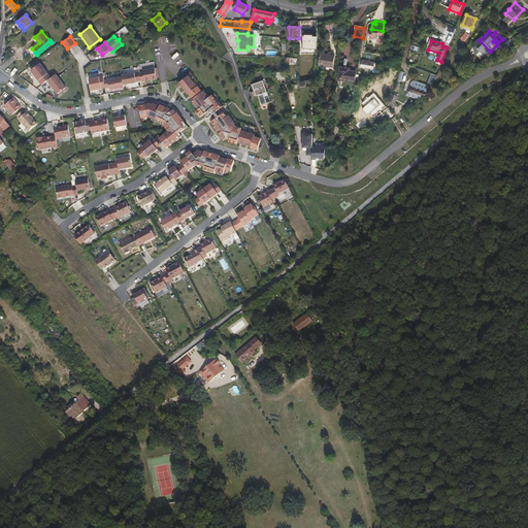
[(333,67),(335,57),(320,55),(319,66),(333,67)]
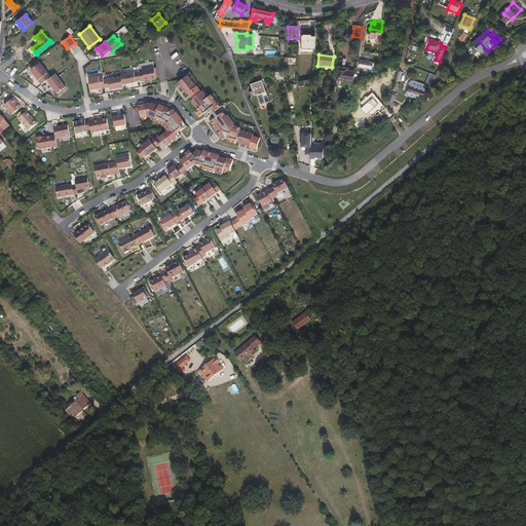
[(42,84),(47,80),(50,77),(40,63),(31,70),(36,76),(37,75),(38,77),(37,78),(42,84)]
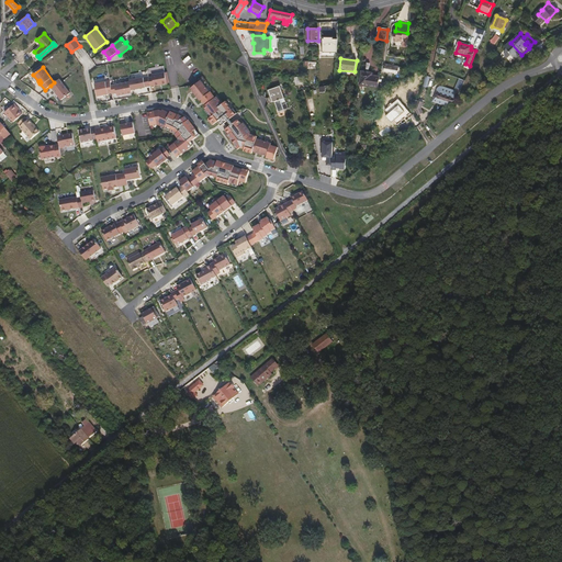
[(368,75),(369,72),(361,71),(359,85),(378,88),(380,77),(371,76),(368,75)]
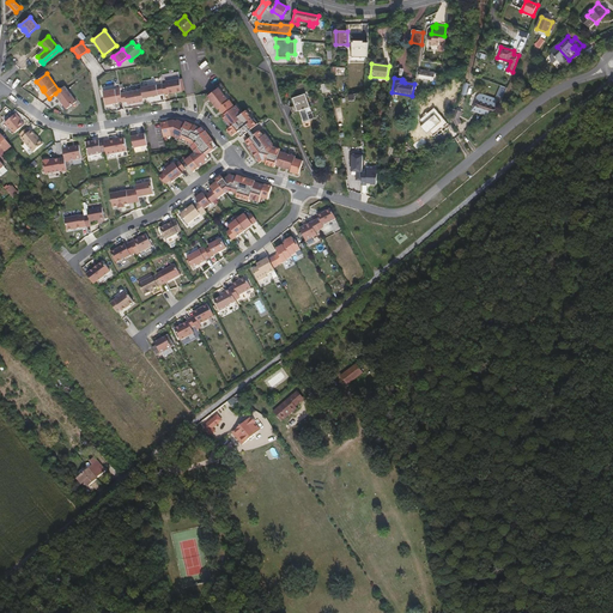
[(167,84),(162,85),(164,93),(168,92),(168,93),(182,91),(180,79),(167,82),(167,84)]
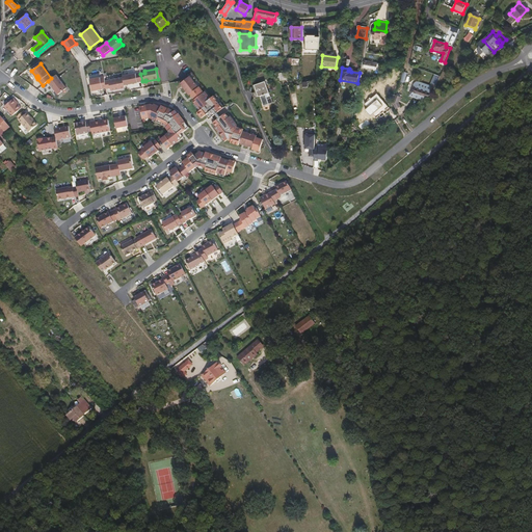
[(123,76),(123,77),(125,85),(142,82),(142,81),(140,74),(140,73),(123,76)]
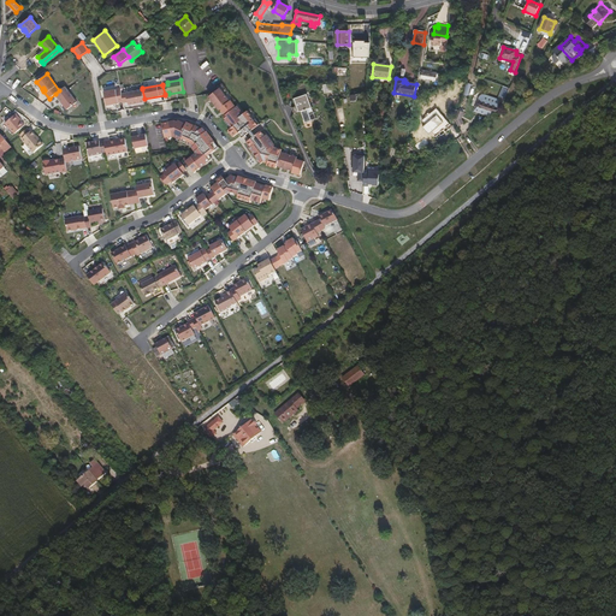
[(67,110),(77,101),(65,87),(59,90),(55,94),(67,110)]
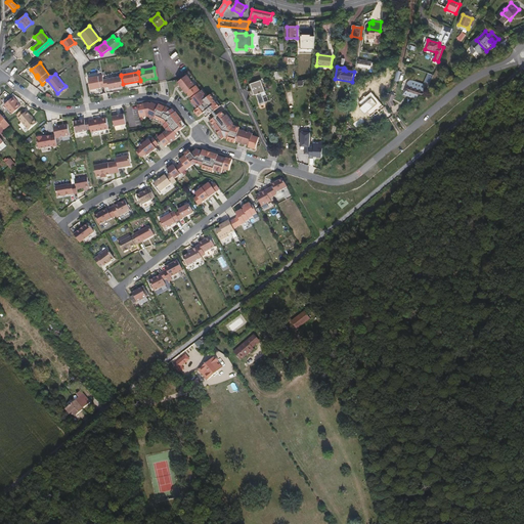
[(102,75),(89,78),(91,89),(104,87),(103,79),(102,75)]
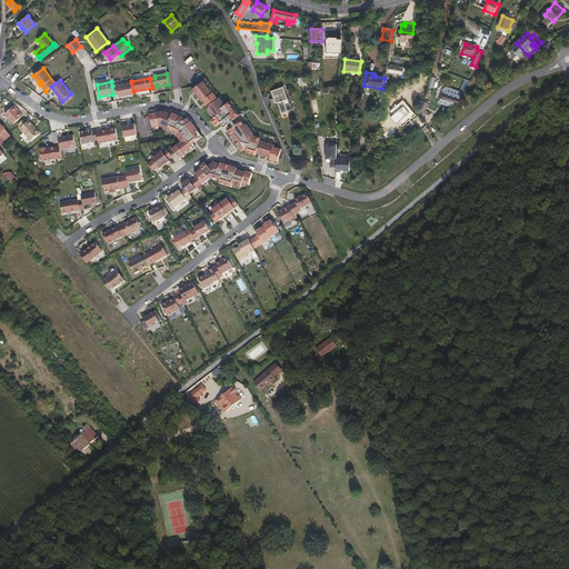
[(193,89),(203,101),(212,93),(202,81),(193,89)]
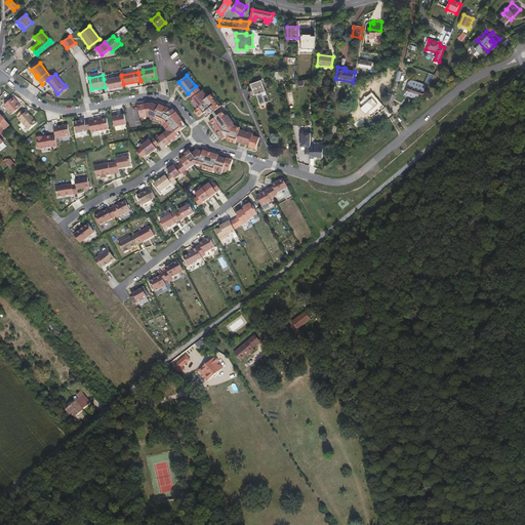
[(121,76),(104,79),(105,87),(109,86),(110,89),(123,86),(123,84),(121,76)]
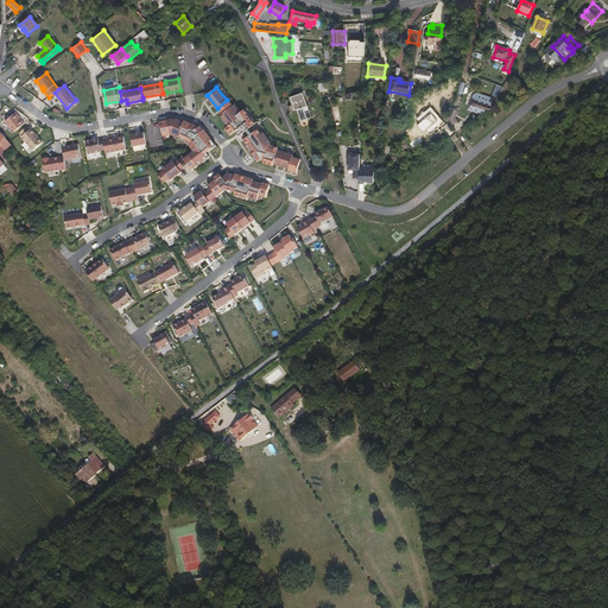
[(298,109),(303,107),(305,116),(306,119),(311,118),(308,106),(306,106),(302,93),(290,97),(291,100),(293,106),(291,107),(289,108),(290,112),(298,109)]
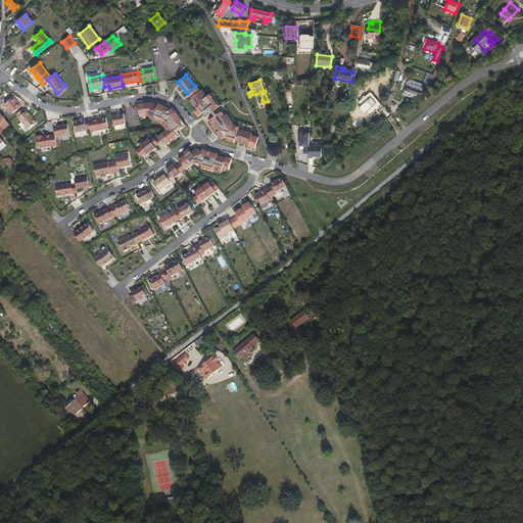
[(190,99),(195,105),(206,96),(201,89),(200,90),(196,85),(195,86),(187,93),(191,98),(190,99)]
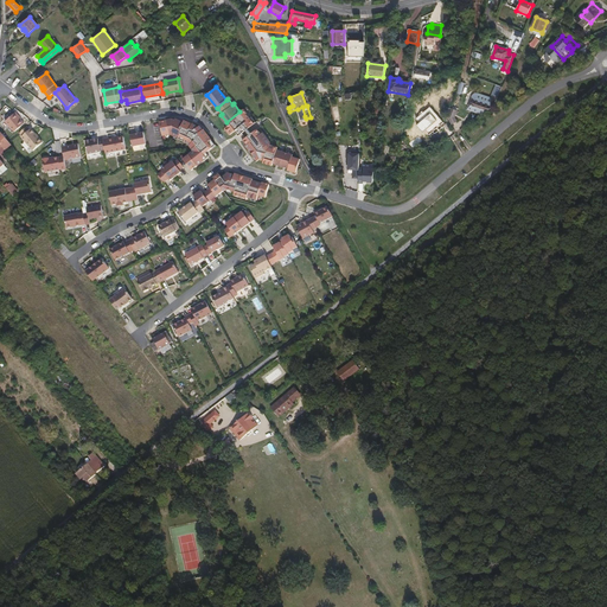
[(493,109),(497,100),(492,98),(489,106),(471,100),(468,108),(486,114),(493,109)]
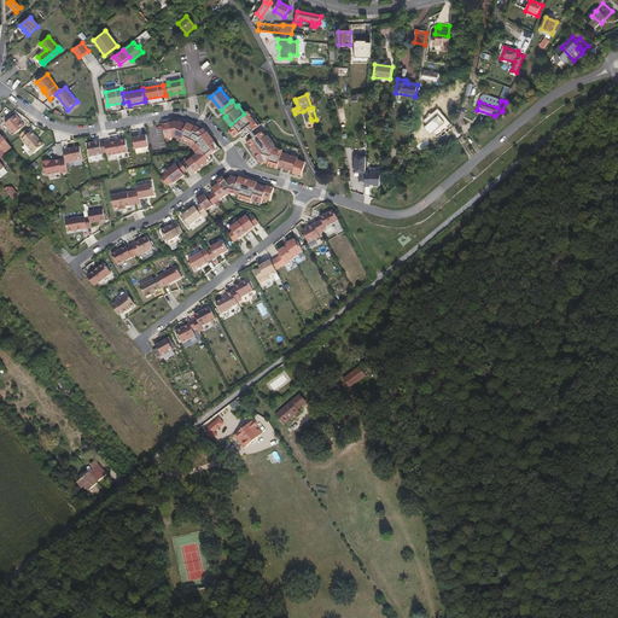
[(250,140),(256,135),(252,130),(258,126),(248,111),(244,114),(231,124),(232,127),(228,130),(234,136),(239,133),(243,136),(246,134),(250,140)]
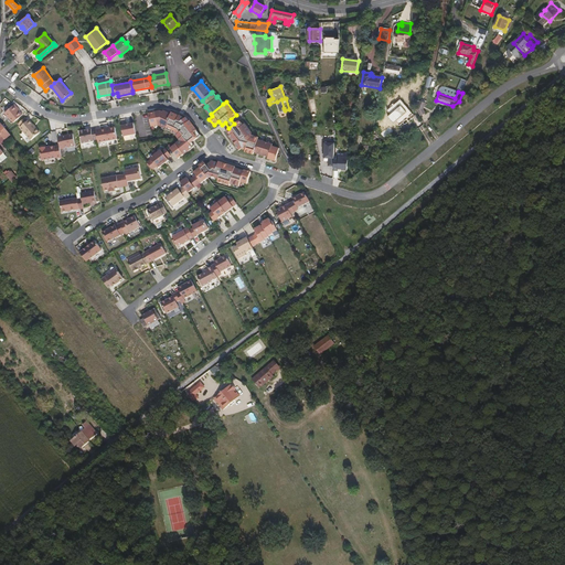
[(22,115),(14,105),(6,113),(13,123),(22,115)]
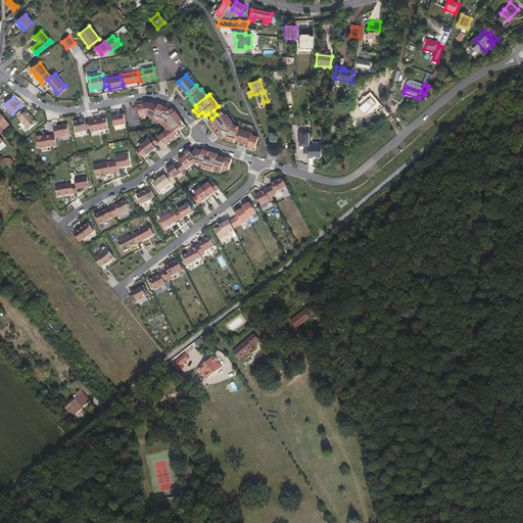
[(146,115),(150,104),(148,103),(138,105),(140,116),(146,115)]
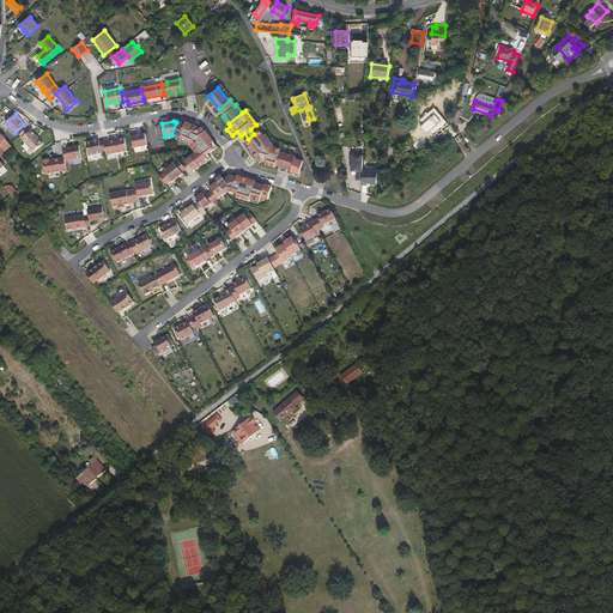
[(171,135),(180,139),(186,125),(177,121),(176,122),(171,135)]
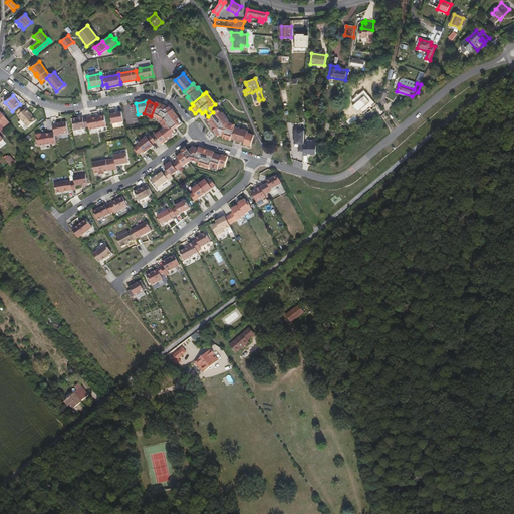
[(151,117),(158,120),(172,111),(169,107),(168,107),(156,102),(156,104),(151,116),(151,117)]
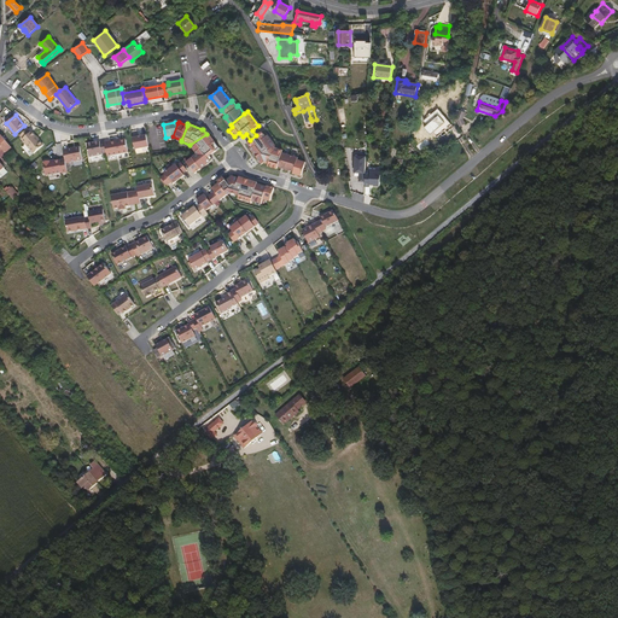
[(30,132),(28,129),(21,135),(23,138),(22,139),(34,153),(44,145),(31,130),(30,132)]
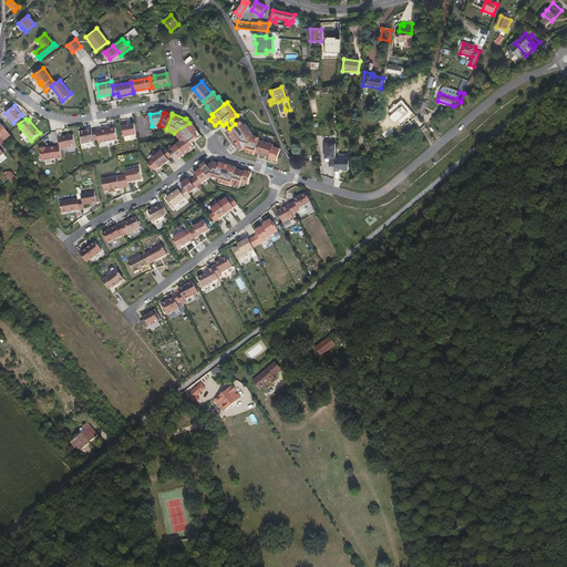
[(244,146),(253,135),(251,134),(253,133),(245,123),(244,124),(240,120),(235,124),(229,129),(227,130),(232,134),(230,135),(240,148),(244,146)]
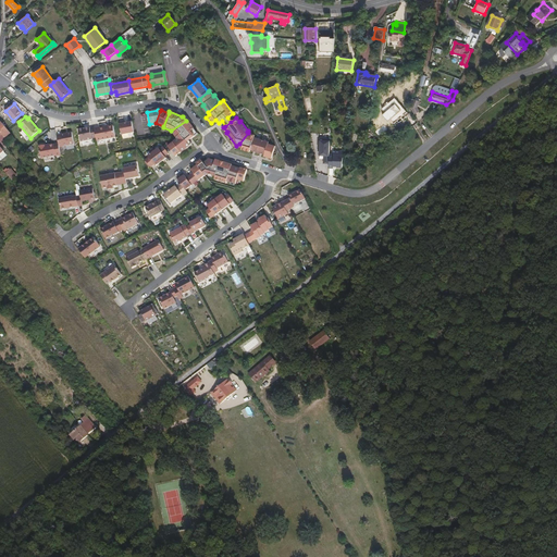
[(10,133),(8,131),(0,121),(0,120),(0,140),(10,133)]
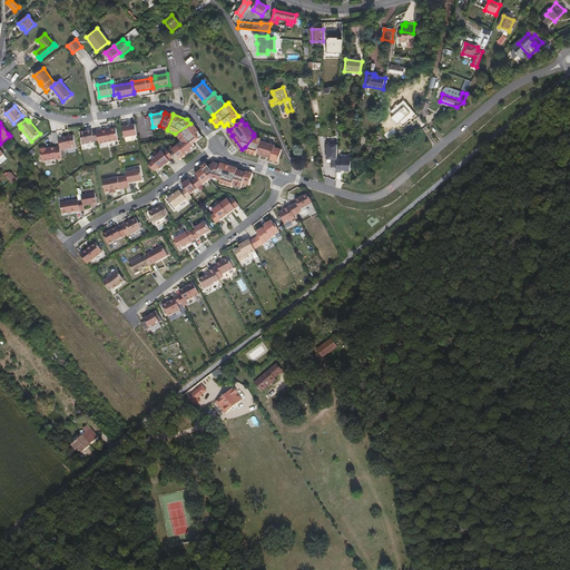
[(182,141),(172,149),(179,159),(194,148),(192,145),(198,139),(195,134),(198,131),(192,123),(190,124),(175,134),(182,141)]
